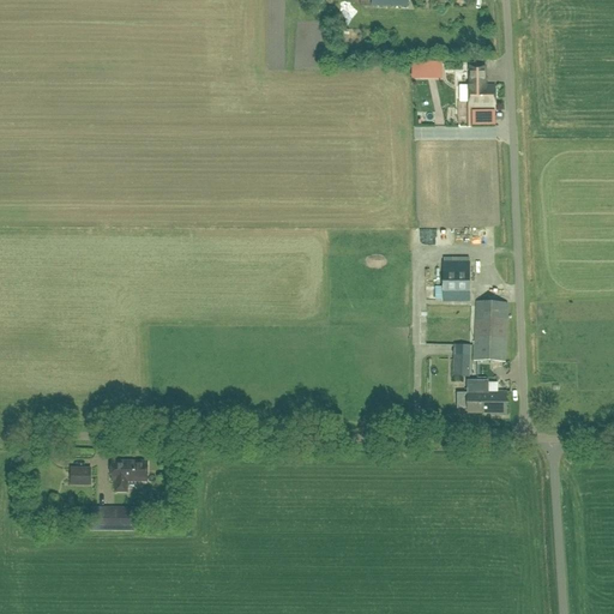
[(413,62),(413,79),(444,80),(444,62),(413,62)]
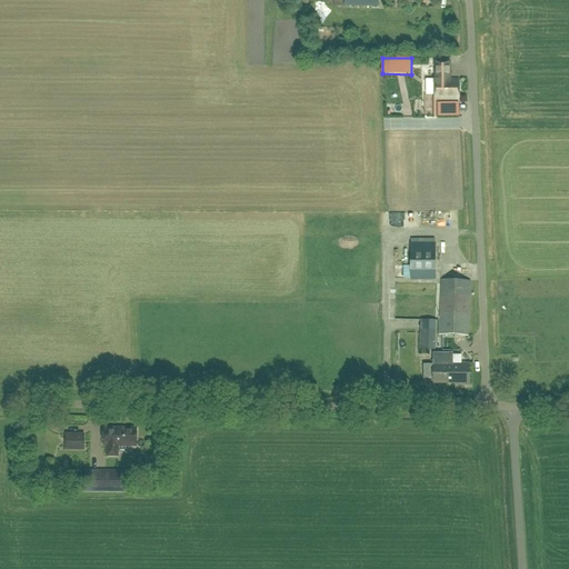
[(450,72),(450,62),(435,62),(436,80),(426,80),(426,95),(435,95),(435,101),(459,101),(459,80),(448,80),(448,72),(450,72)]
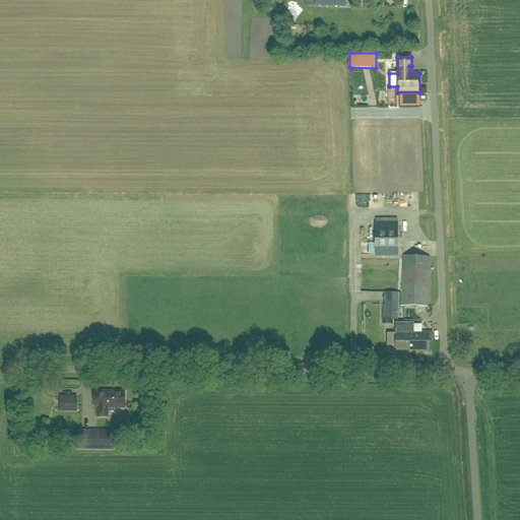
[(424,194),(395,196),(395,210),(424,208),(424,194)]
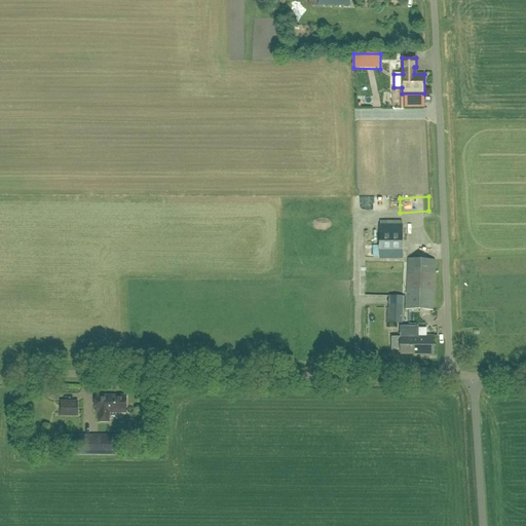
[(403,259),(402,225),(380,225),(380,259),(403,259)]
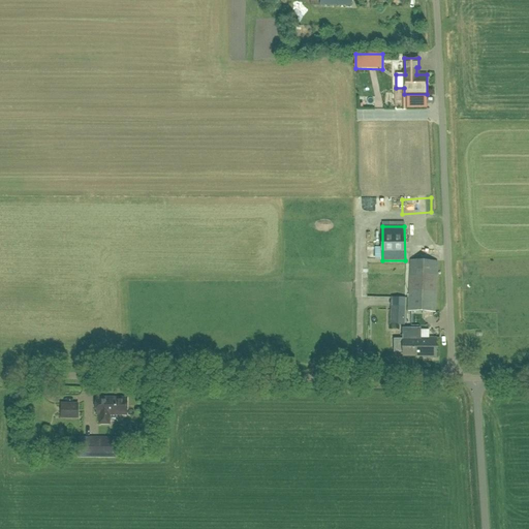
[(437,262),(410,260),(408,312),(435,313),(437,262)]
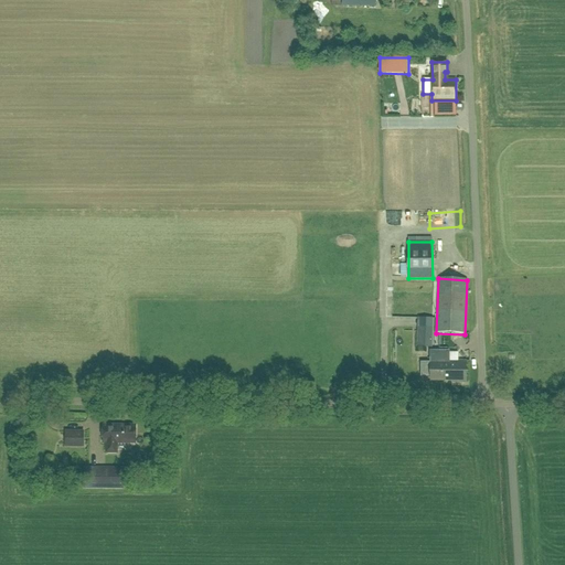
[(466,383),(466,361),(429,362),(430,382),(451,382),(451,383),(466,383)]
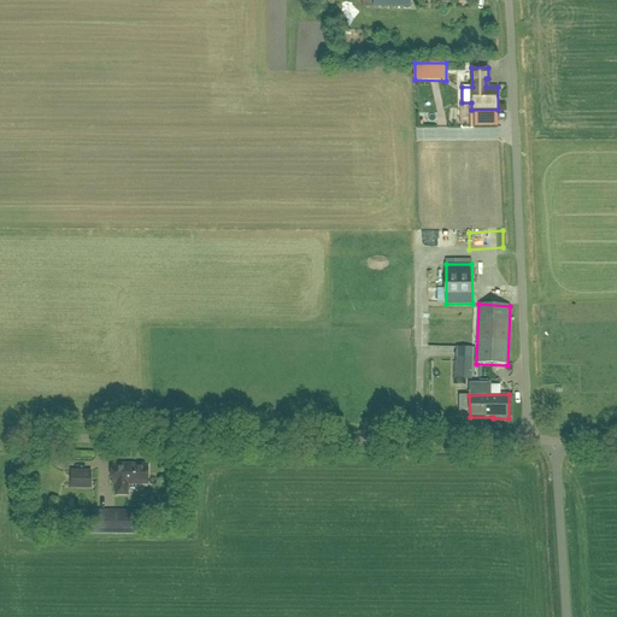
[(153,465),(117,465),(117,485),(121,485),(121,495),(133,495),(133,485),(152,485),(153,465)]
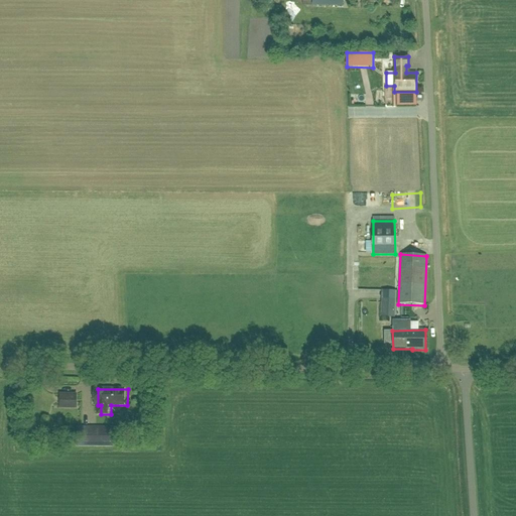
[(77,394),(59,394),(59,409),(77,409),(77,394)]
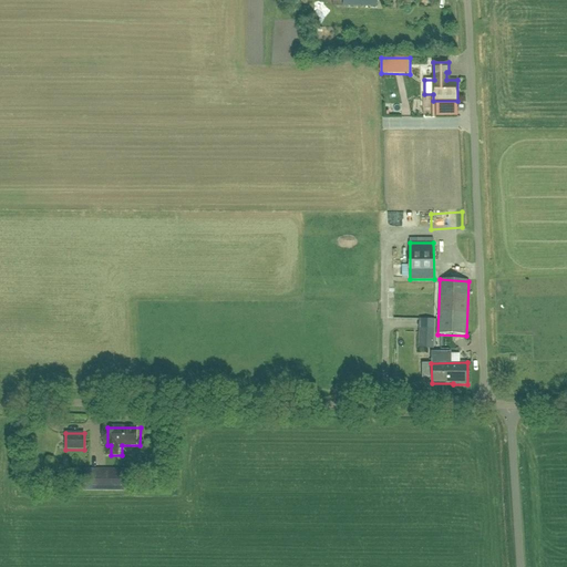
[(124,470),(84,470),(83,491),(123,491),(124,470)]
